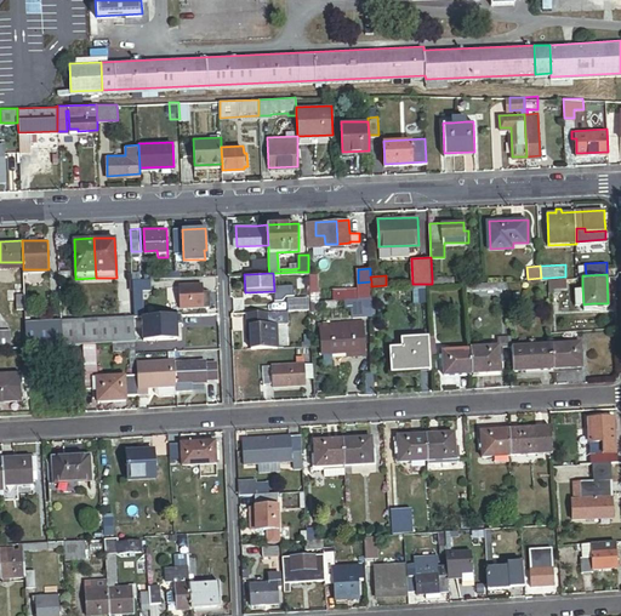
[(149,289),(148,277),(144,277),(142,277),(132,278),(134,314),(143,314),(143,289),(149,289)]
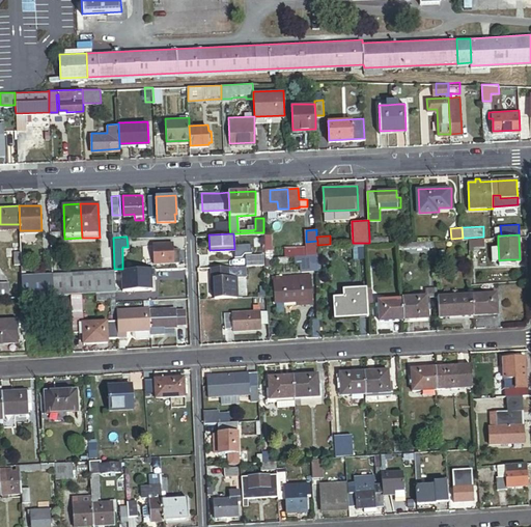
[(484,245),(483,237),(468,238),(469,245),(484,245)]
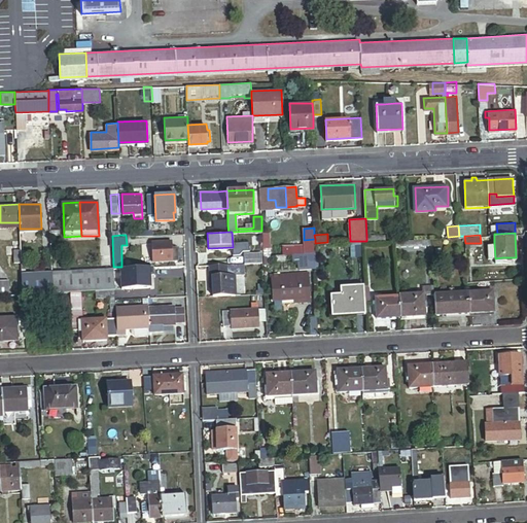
[(177,257),(176,244),(172,244),(171,240),(151,241),(151,247),(152,258),(177,257)]
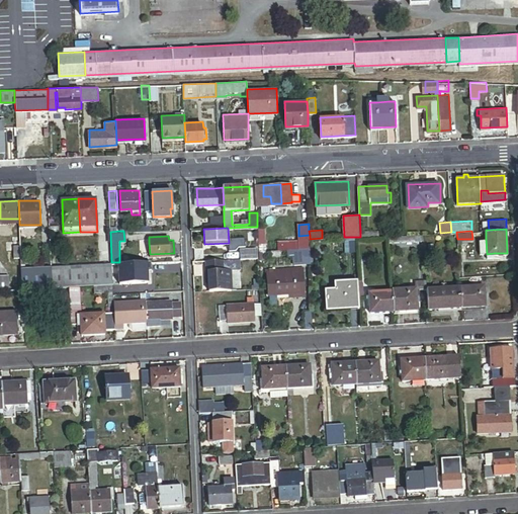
[(282,241),(282,240),(277,240),(278,243),(275,243),(275,244),(272,244),(273,250),(283,249),(282,241)]
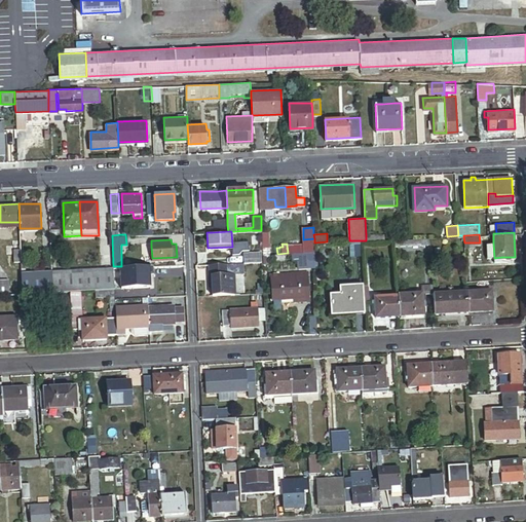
[(293,244),(287,245),(288,253),(294,253),(298,253),(314,252),(314,245),(293,246),(293,244)]
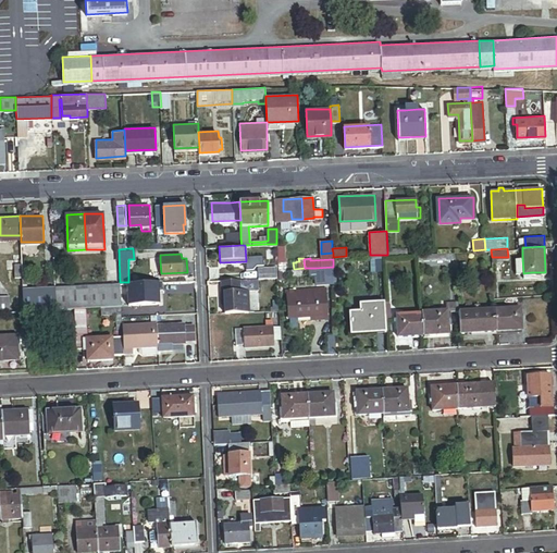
[(277,275),(276,265),(257,266),(258,277),(277,275)]
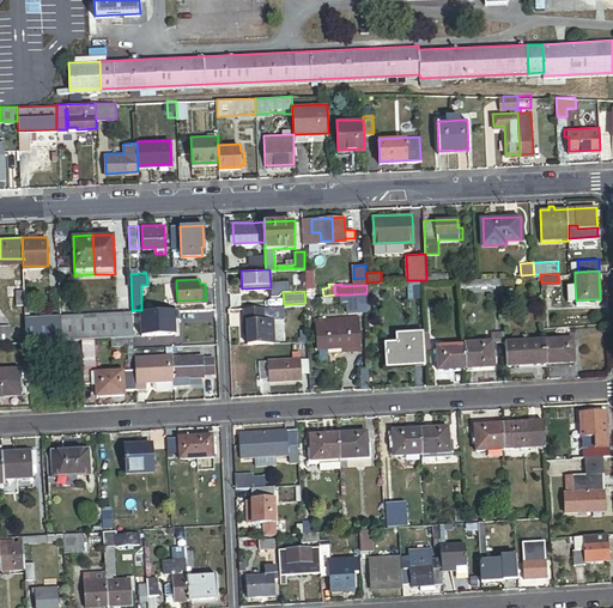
[(368,301),(347,302),(347,311),(368,311),(368,301)]
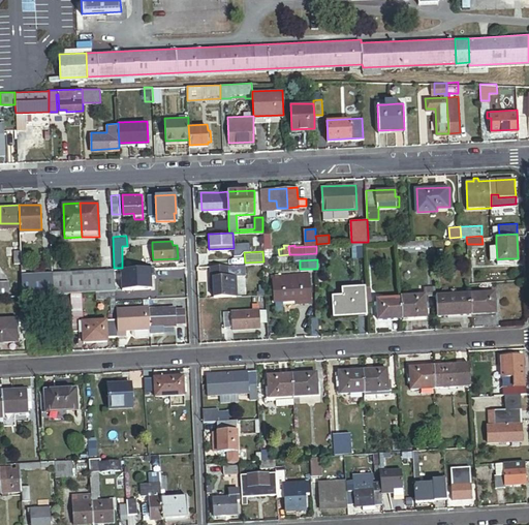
[(236,273),(246,273),(245,263),(228,264),(229,273),(236,273)]
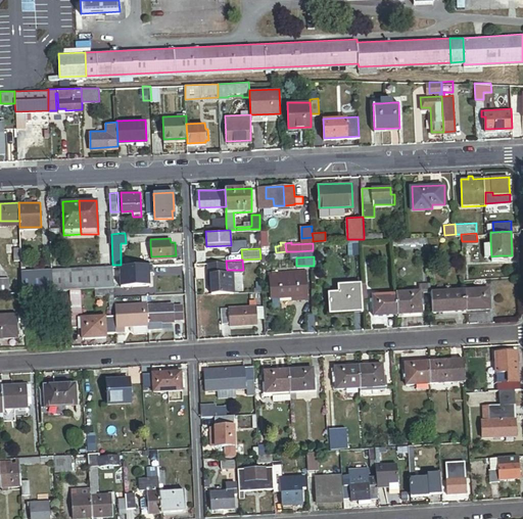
[(227,270),(226,261),(207,262),(207,282),(210,282),(210,291),(234,291),(233,270),(227,270)]
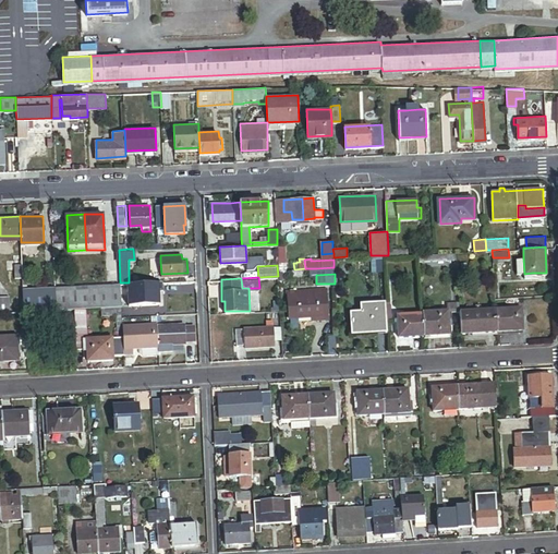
[(162,281),(129,282),(129,303),(164,302),(162,281)]
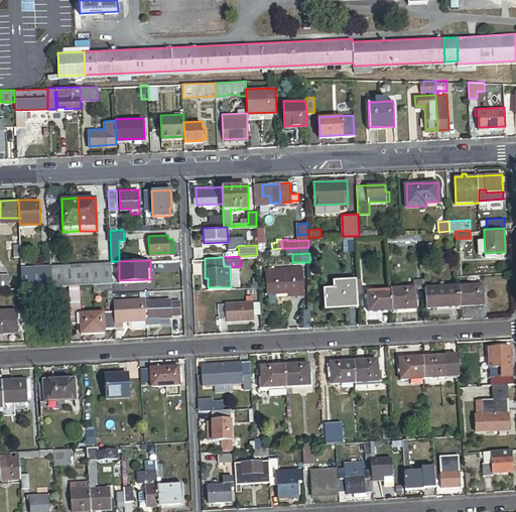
[(113,282),(112,263),(80,265),(82,284),(94,283),(113,282)]
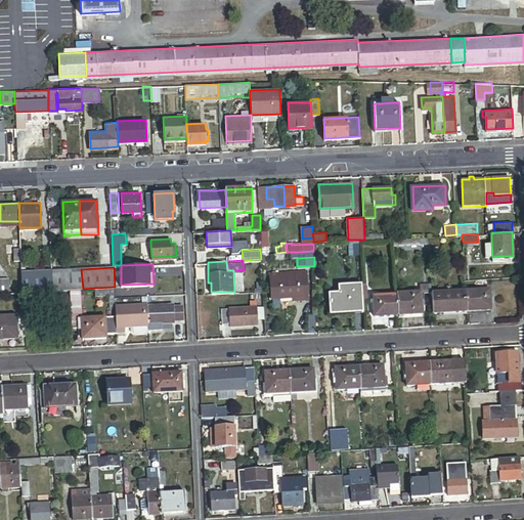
[(83,289),(81,269),(51,271),(52,290),(58,290),(70,289),(83,289)]
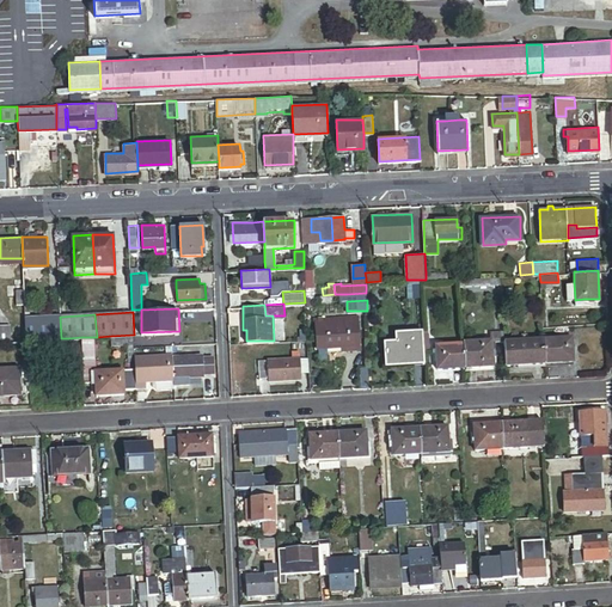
[(342,319),(316,320),(317,347),(319,347),(328,347),(326,324),(349,323),(350,345),(361,345),(360,314),(342,316),(342,319)]
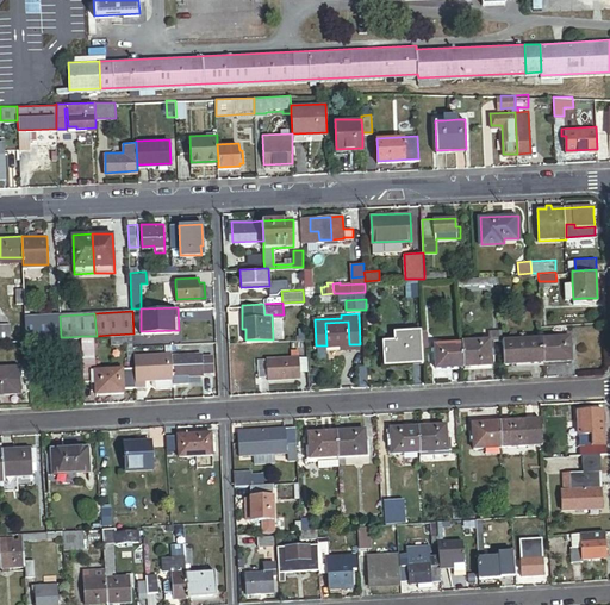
[(61,337),(60,316),(25,318),(26,340),(27,340),(49,338),(61,337)]
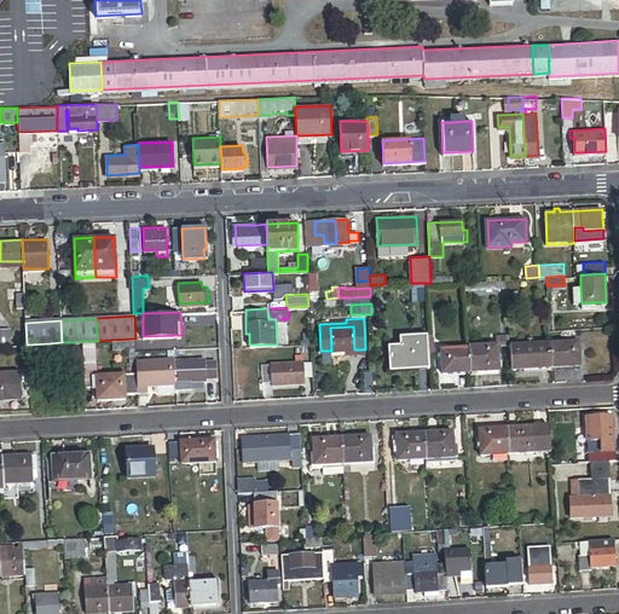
[(0,346),(10,346),(10,328),(0,326),(0,346)]
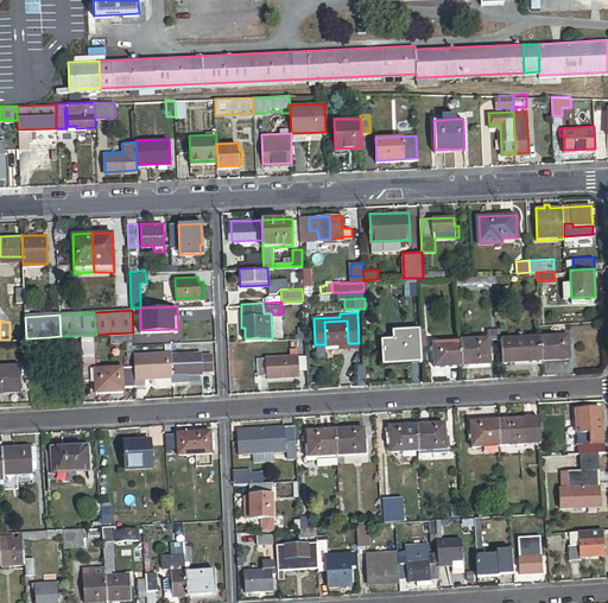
[(340,343),(348,343),(347,321),(324,322),(325,344),(327,344),(340,343)]
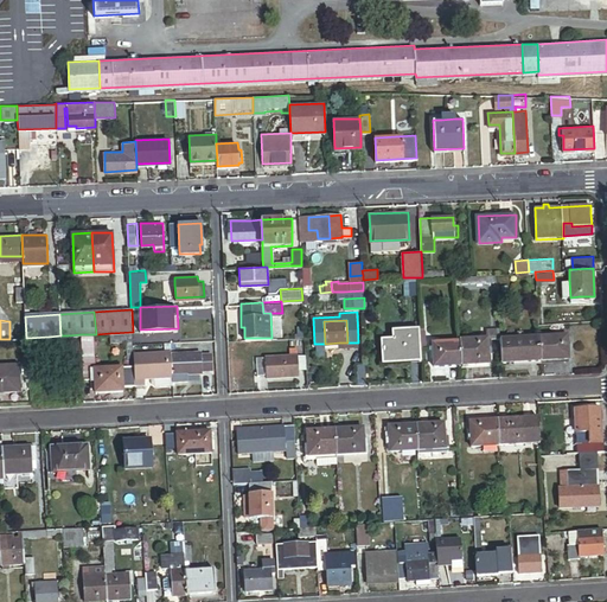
[(499,335),(498,324),(459,326),(459,338),(461,362),(489,360),(486,337),(499,335)]
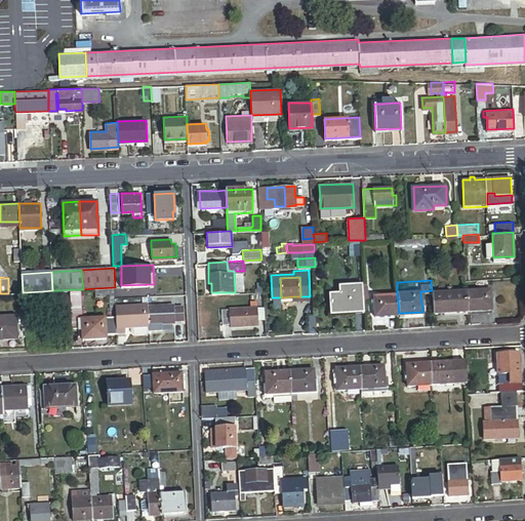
[(362,285),(362,281),(340,282),(340,290),(328,291),(330,309),(364,307),(363,297),(362,285)]
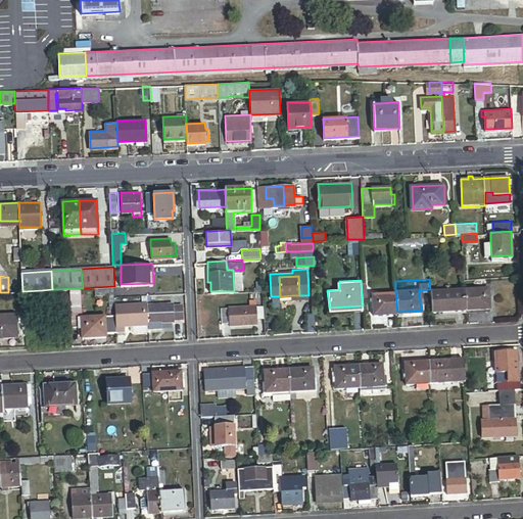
[(487,286),(464,287),(465,309),(488,308),(487,286)]
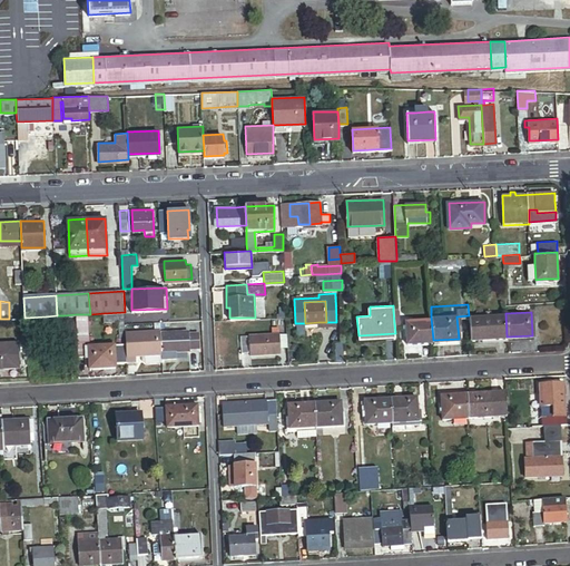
[(507,337),(505,313),(469,315),(470,339),(507,337)]
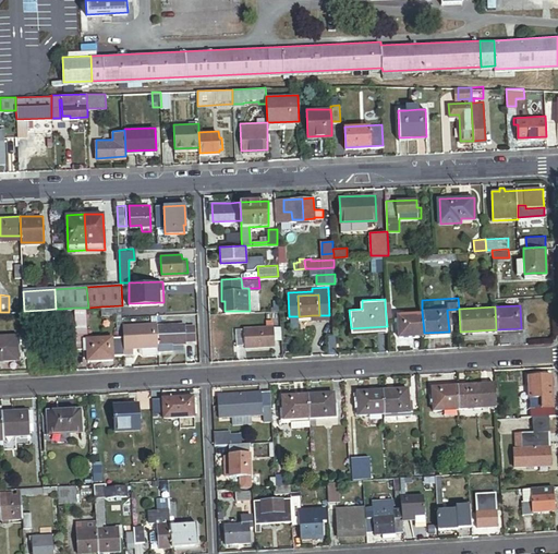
[(398,335),(424,333),(422,311),(397,313),(398,335)]
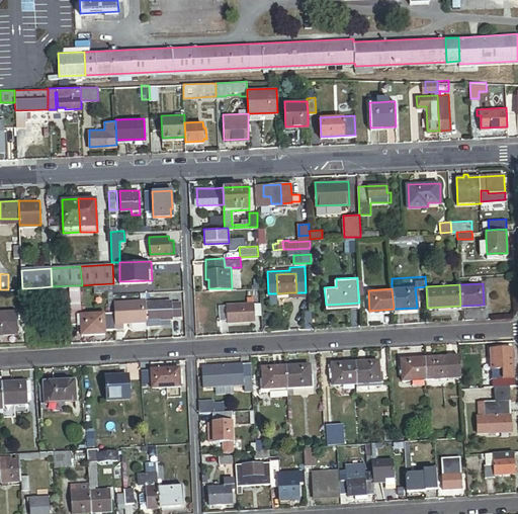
[(277,293),(270,293),(270,302),(278,302),(278,293),(277,293)]
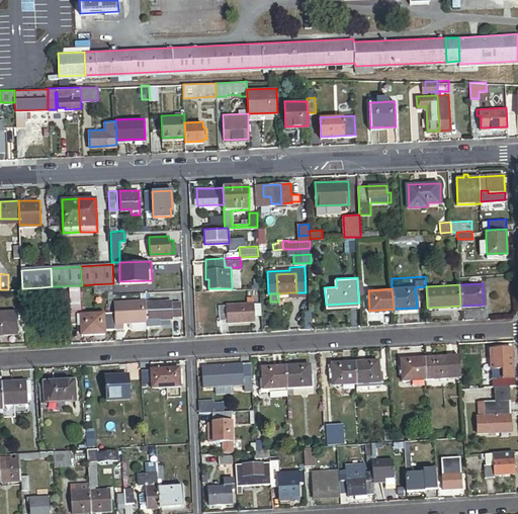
[(253,314),(253,302),(253,295),(246,295),(246,302),(218,303),(219,318),(227,318),(227,321),(254,320),(253,314)]
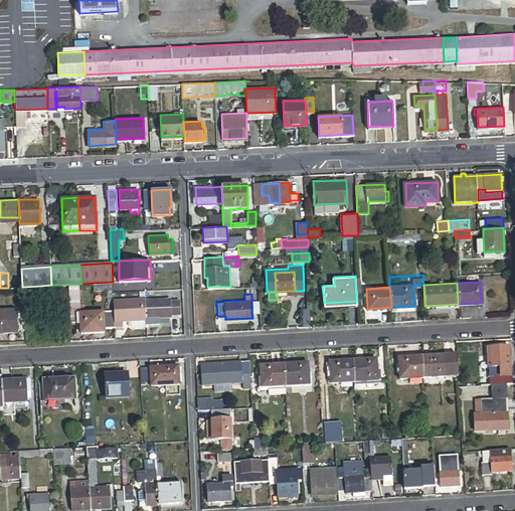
[(145,297),(113,298),(114,308),(115,325),(122,325),(122,319),(128,319),(129,323),(132,326),(146,325),(146,320),(145,298),(145,297)]
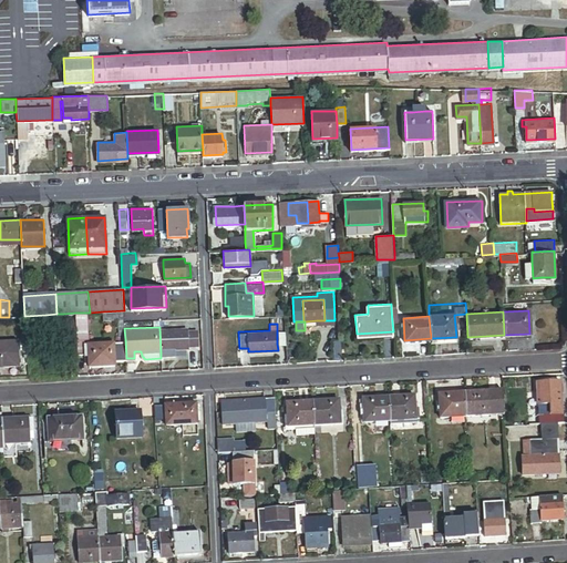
[(187,327),(160,328),(161,352),(174,352),(174,345),(187,345),(187,327)]
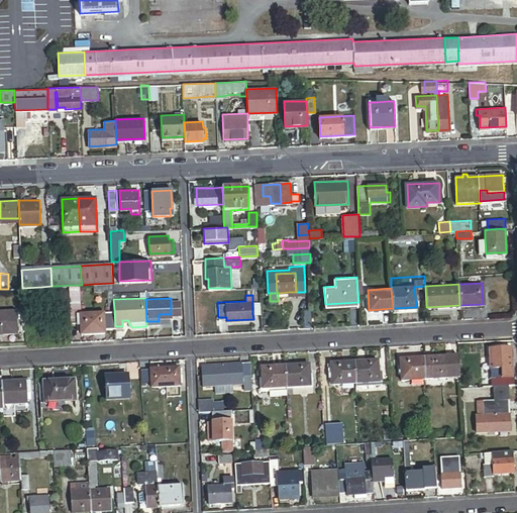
[(252,313),(261,312),(260,300),(252,301),(252,313)]
